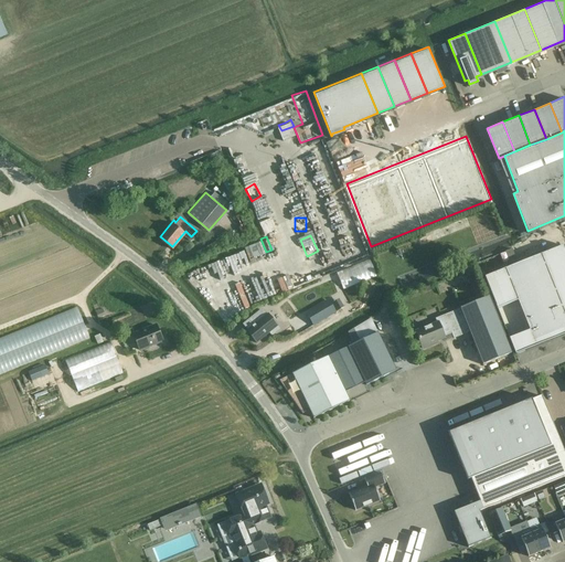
[(509,336),(515,351),(564,331),(564,245),(564,242),(484,274),(497,305),(518,298),(530,327),(509,336)]
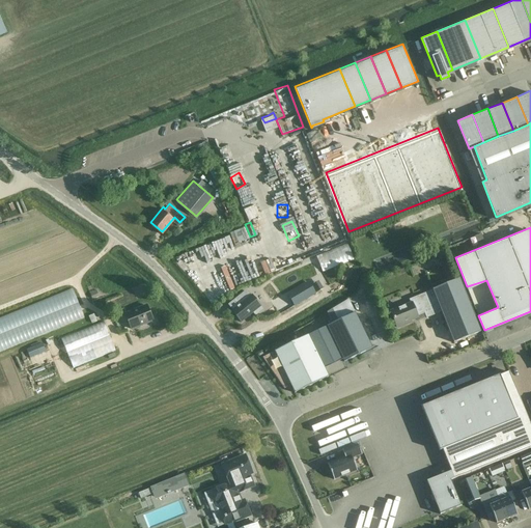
[(480,231),(474,233),(479,245),(485,242),(480,231)]
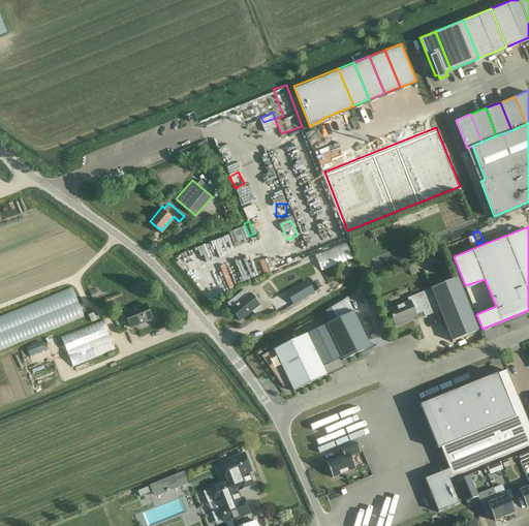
[(348,243),(322,254),(325,263),(351,252),(348,243)]
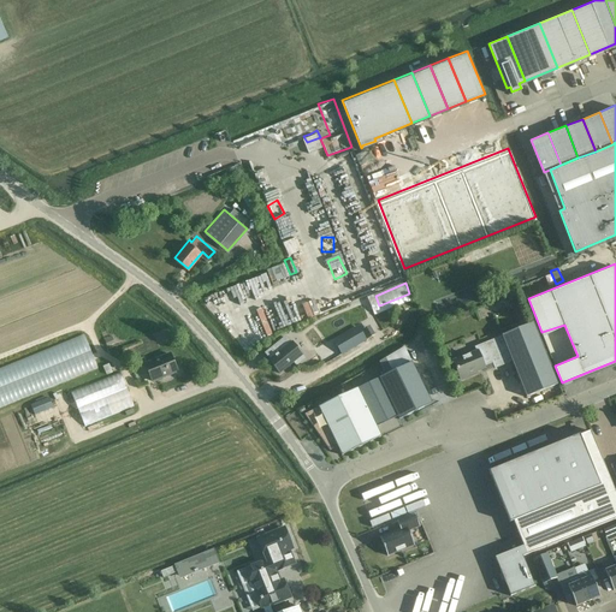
[(511,357),(526,394),(558,381),(533,319),(502,332),(502,333),(475,344),(478,349),(454,358),(461,375),(471,372),(471,370),(485,364),(483,360),(492,357),(495,364),(511,357)]
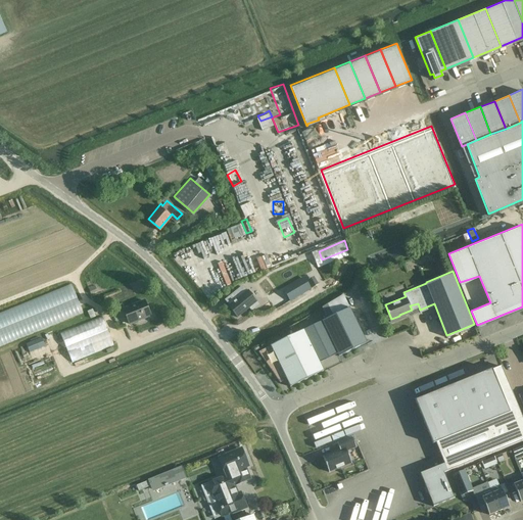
[(11,280),(0,285),(0,288),(2,294),(15,289),(11,280)]
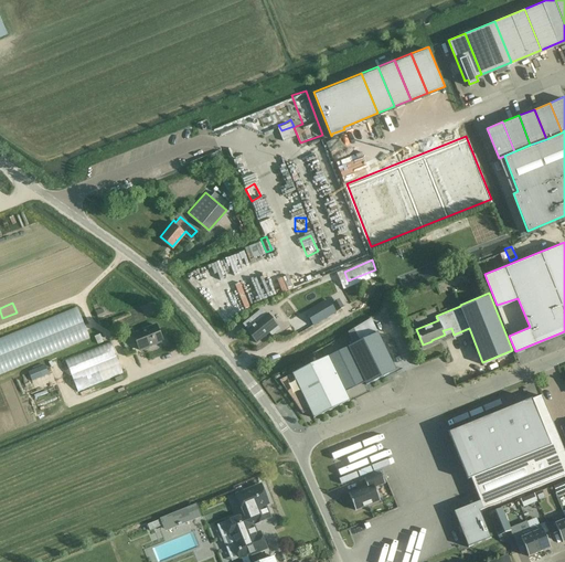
[(82,305),(0,332),(0,368),(93,337),(82,305)]
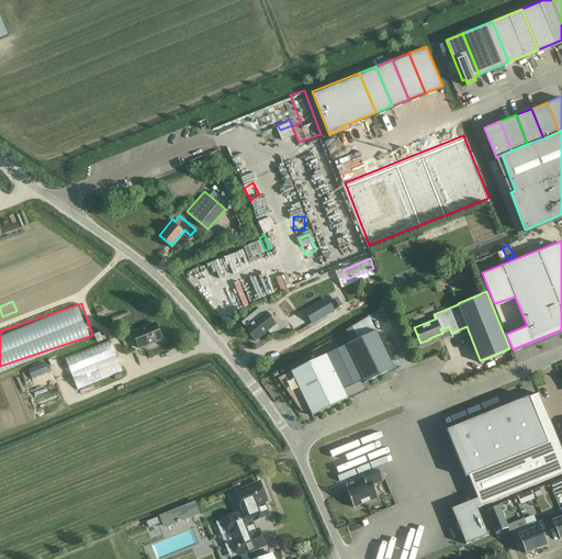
[(260,304),(242,320),(246,325),(245,326),(255,338),(267,328),(269,331),(279,323),(273,316),(268,309),(266,311),(260,304)]
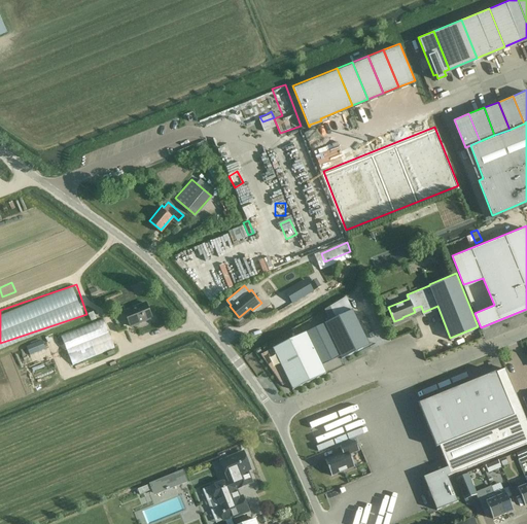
[(283,290),(270,301),(276,309),(289,299),(283,290)]
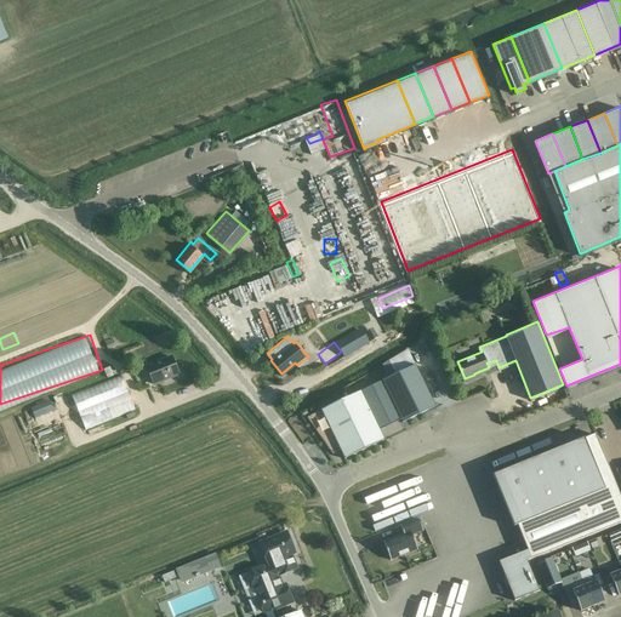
[(153,381),(178,371),(171,353),(146,364),(153,381)]
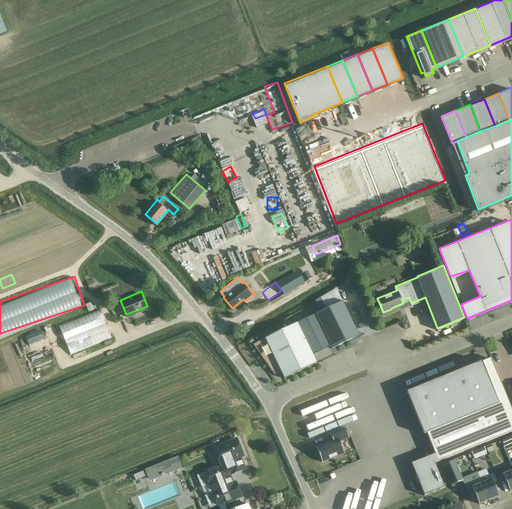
[(339,294),(318,304),(319,308),(341,297),(339,294)]
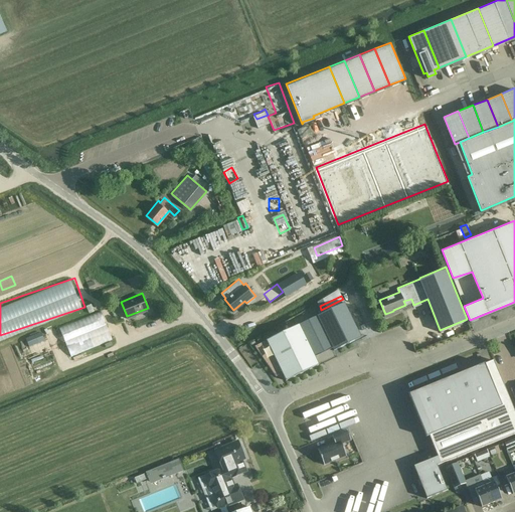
[(344,300),(317,314),(334,348),(361,335),(344,300)]
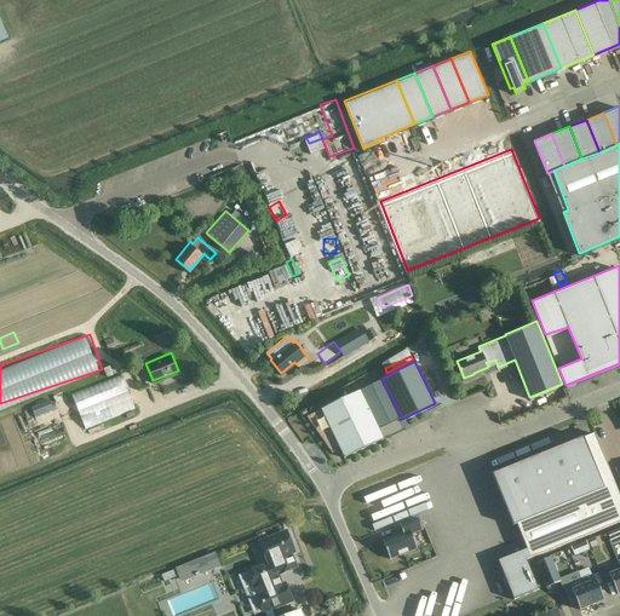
[(120,373),(73,392),(86,424),(133,404),(120,373)]
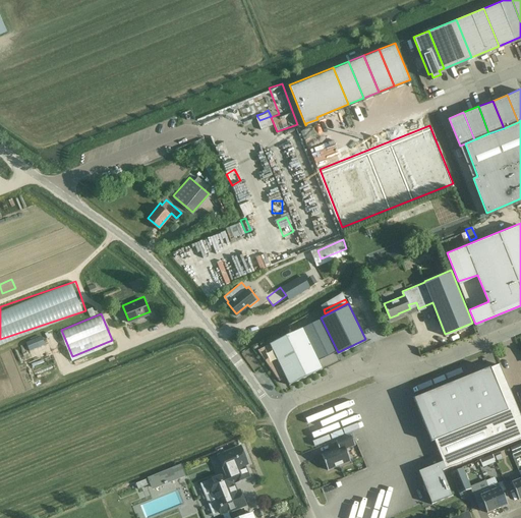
[(322,366),(302,326),(270,342),(270,343),(257,348),(279,379),(286,376),(289,383),(322,366)]
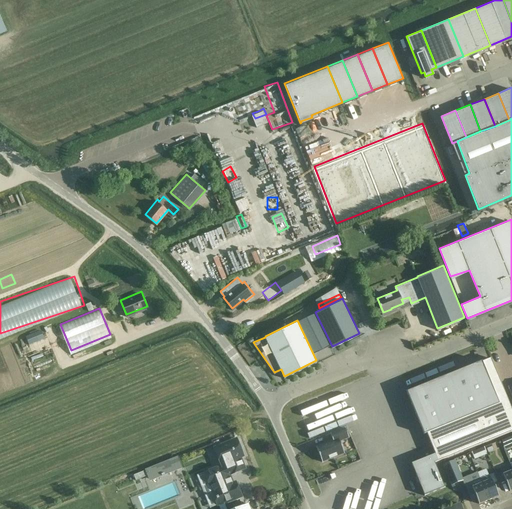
[(29,342),(44,336),(40,328),(26,334),(29,342)]
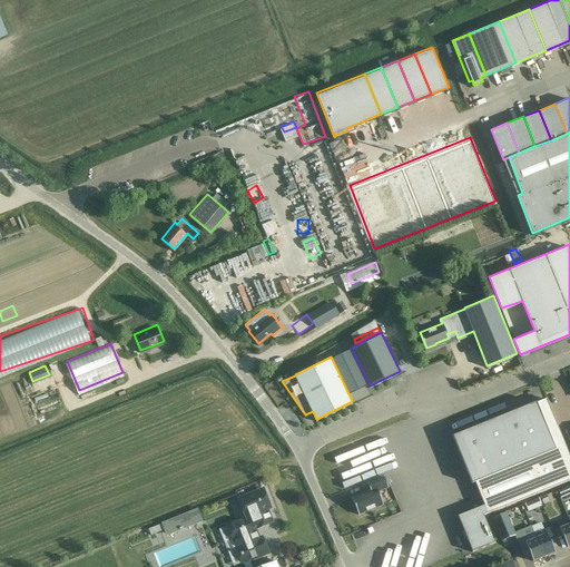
[(494,540),(483,512),(569,477),(569,455),(547,397),(453,434),(472,481),(474,480),(484,504),(458,514),(472,549),(494,540)]
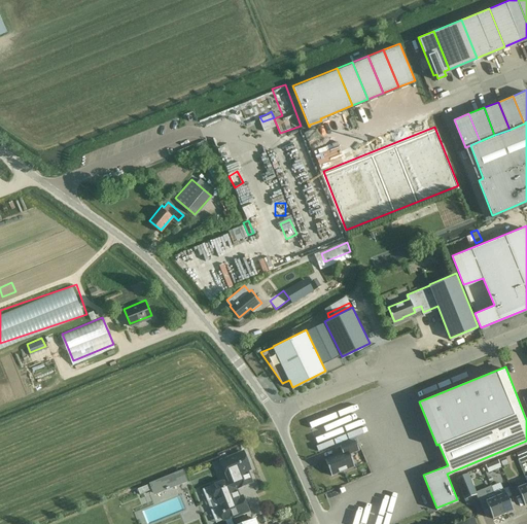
[(343,451),(325,458),(331,474),(354,464),(349,452),(359,448),(355,439),(340,445),(343,451)]
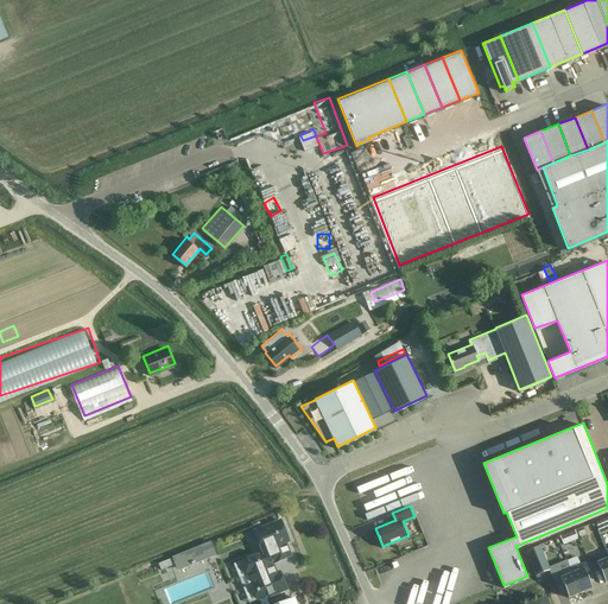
[(287,535),(282,520),(273,523),(270,522),(266,523),(265,527),(254,531),(261,548),(241,557),(247,572),(248,571),(252,579),(251,580),(255,596),(257,596),(259,603),(265,603),(261,595),(284,586),(278,570),(274,571),(271,560),(290,553),(284,536),(287,535)]
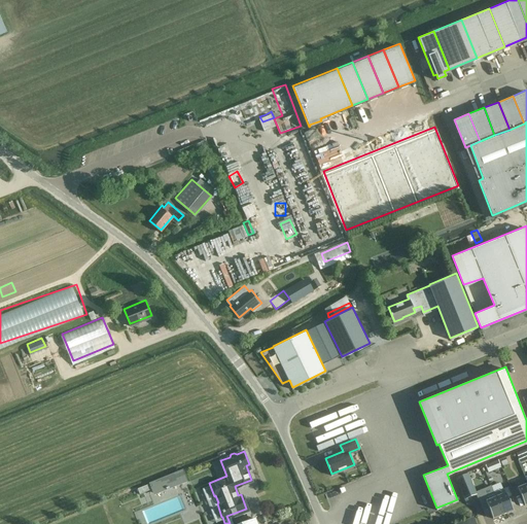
[(188,479),(183,467),(151,481),(153,486),(155,492),(188,479)]
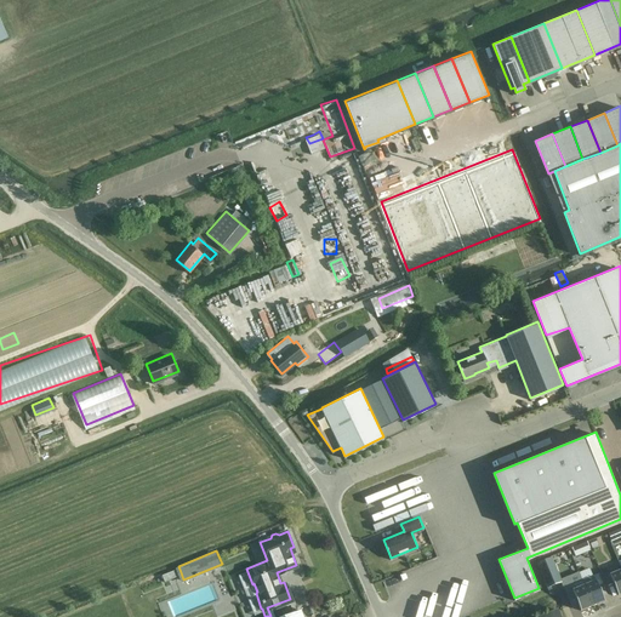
[(551,554),(537,559),(547,584),(560,578),(559,577),(551,554)]
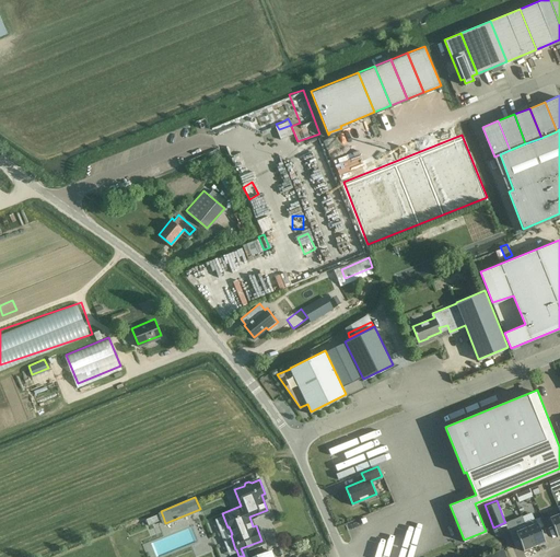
[(147,518),(149,523),(163,517),(161,511),(147,518)]
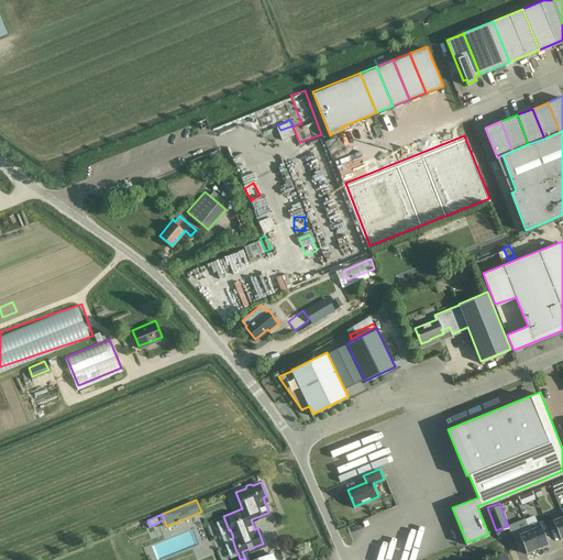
[(562,515),(552,519),(560,538),(562,536),(562,515)]
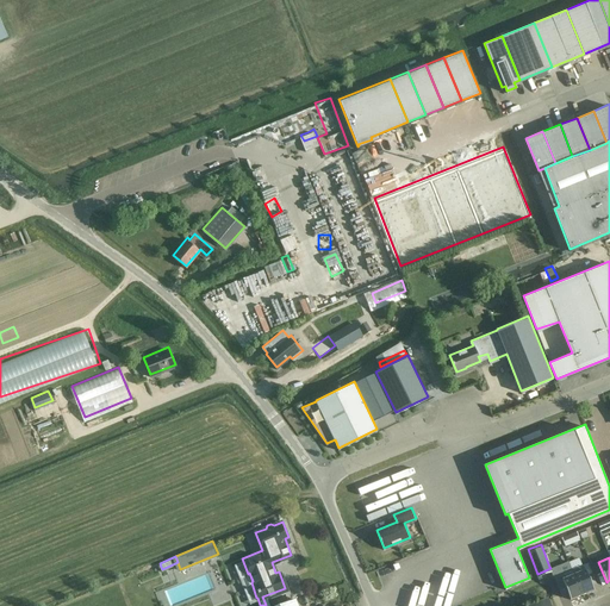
[(587,561),(572,567),(582,592),(593,587),(587,573),(592,570),(587,561)]
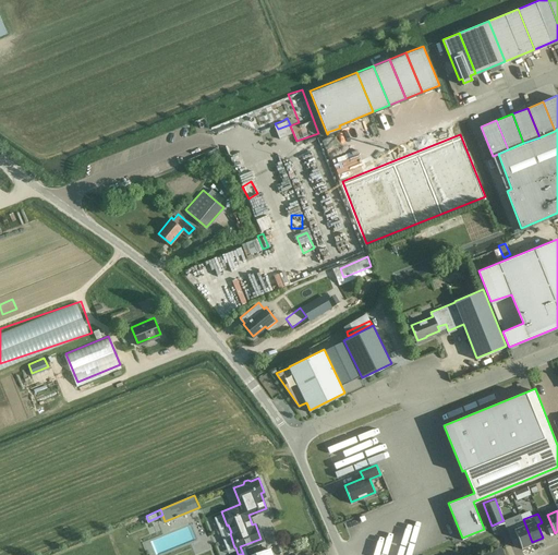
[(522,546),(532,542),(523,519),(512,523),(509,516),(502,519),(504,520),(507,530),(513,527),(522,546)]
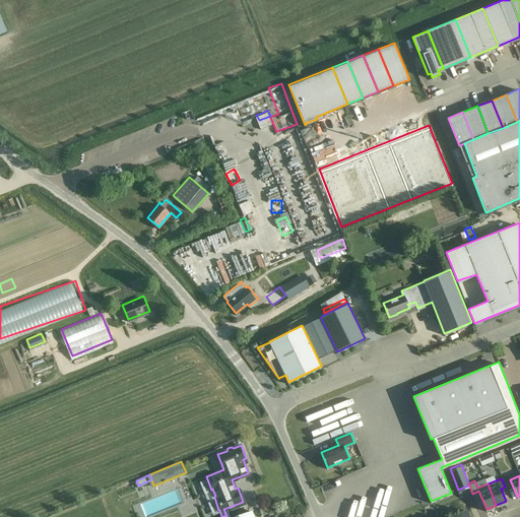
[(472,516),(469,507),(444,516),(472,516)]
